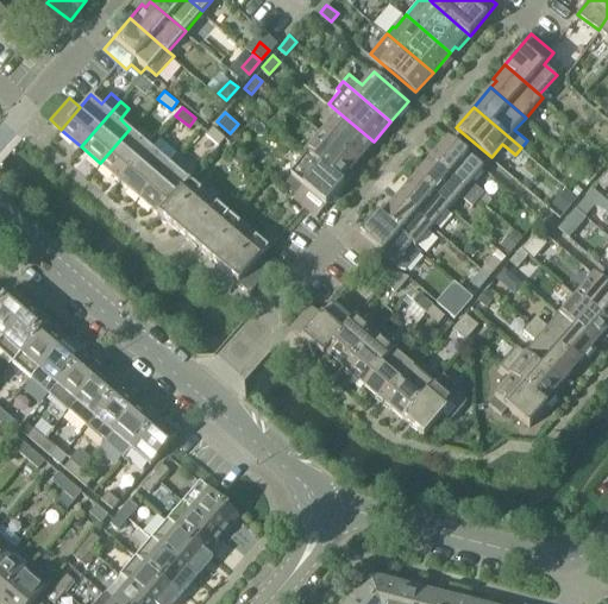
[(338,112),(323,131),(357,161),(374,142),(338,112)]
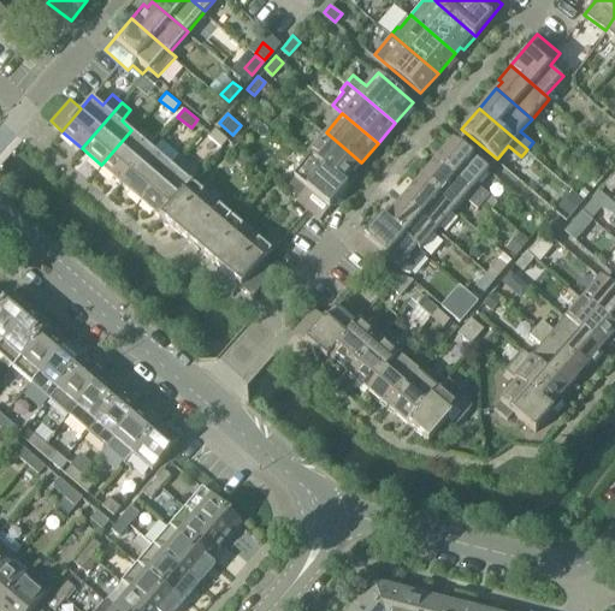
[(228,137),(214,126),(208,136),(220,146),(228,137)]
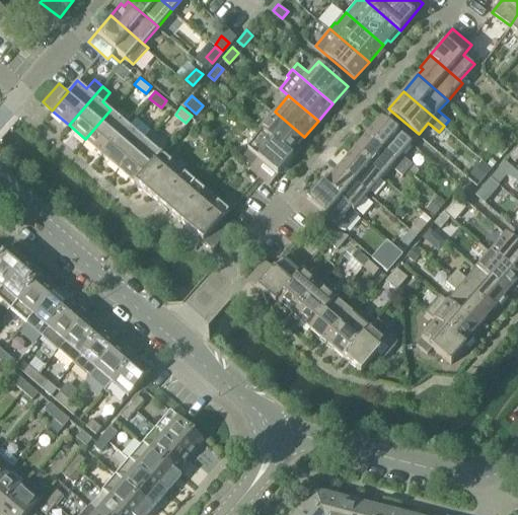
[(128,124),(111,109),(85,139),(102,153),(128,124)]
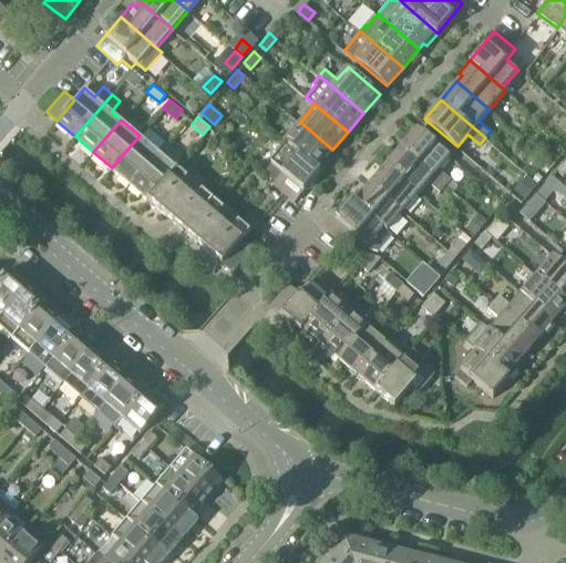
[(332,150),(300,122),(284,141),(287,143),(319,171),(330,159),(328,155),(332,150)]
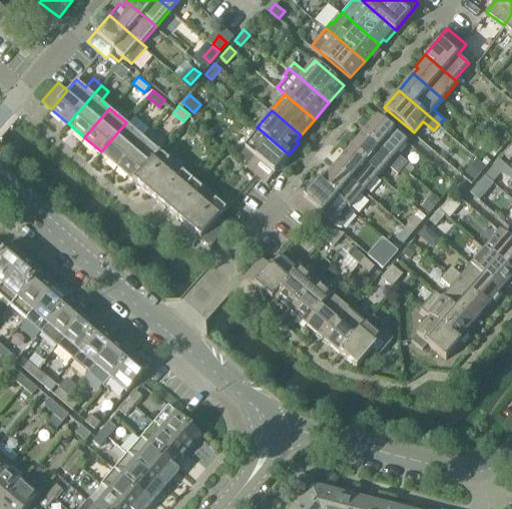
[(363,132),(403,166),(405,165),(411,170),(414,165),(398,151),(407,140),(378,115),(363,132)]
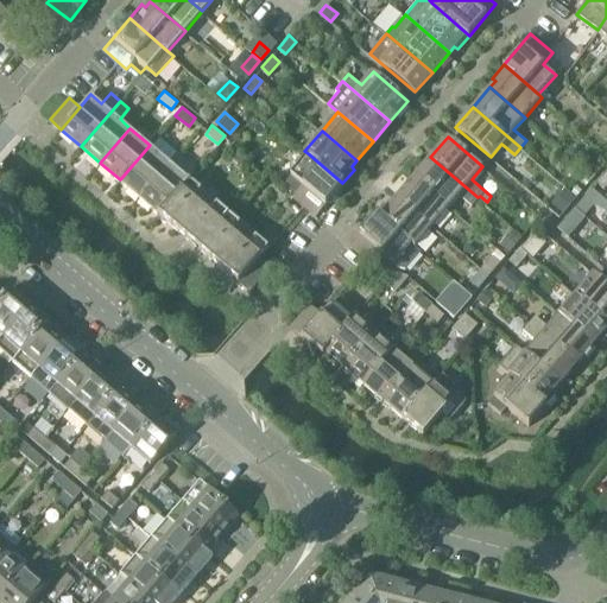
[(150,145),(120,179),(140,196),(170,162),(150,145)]
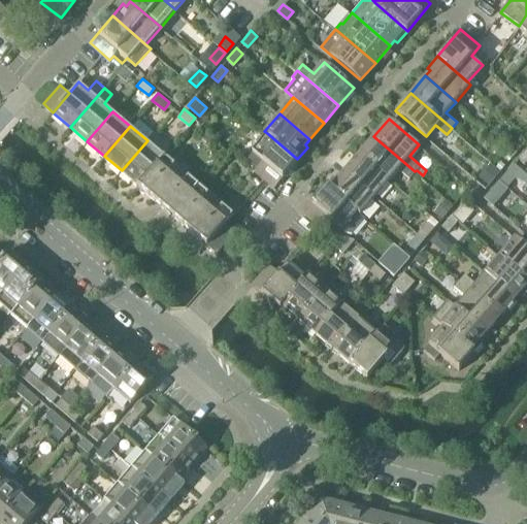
[(297,159),(267,133),(248,156),(258,165),(255,169),(274,187),(297,159)]
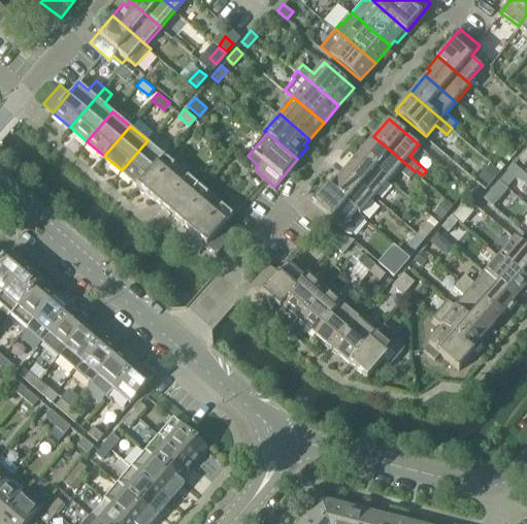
[(373,136),(359,153),(390,178),(399,168),(409,177),(415,171),(373,136)]
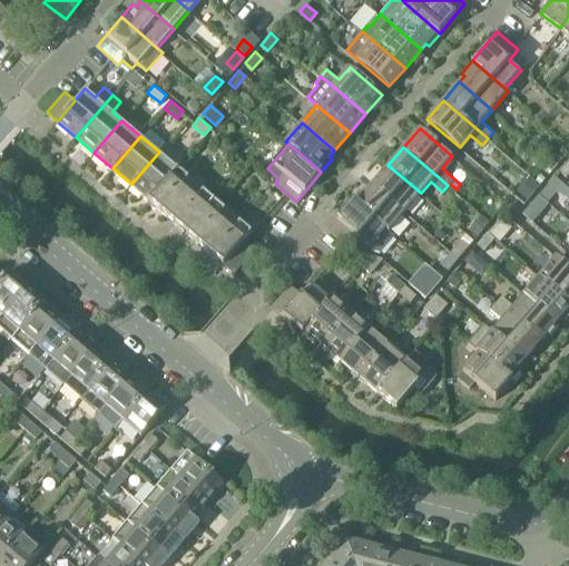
[(556,149),(549,158),(556,164),(563,156),(556,149)]
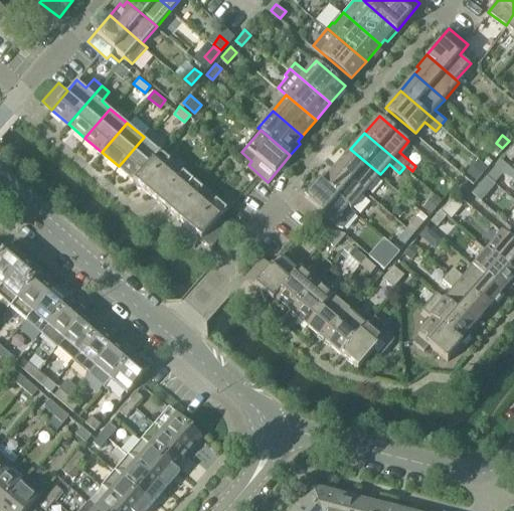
[(144,137),(119,166),(135,181),(160,151),(144,137)]
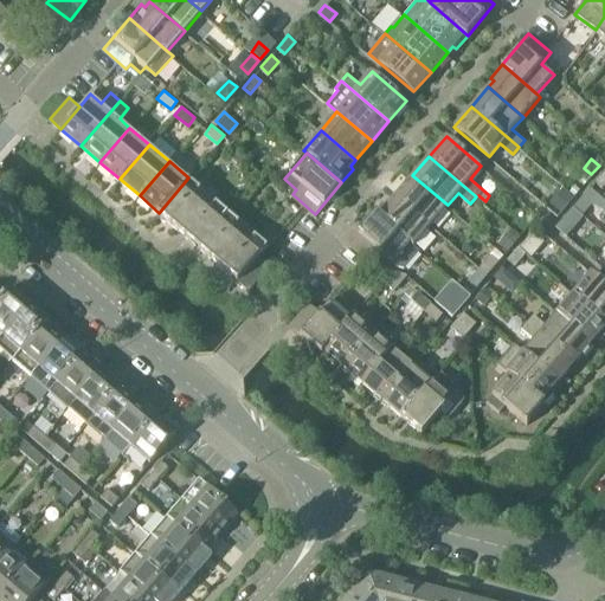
[(591,174),(584,168),(575,176),(584,183),(591,174)]
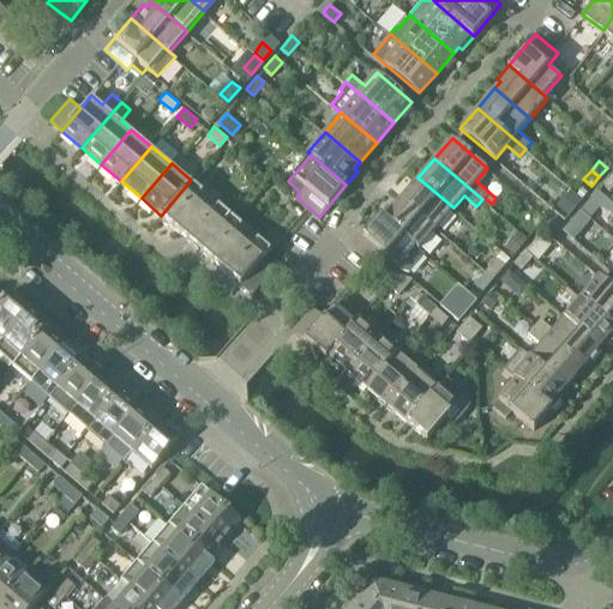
[(612,170),(601,182),(610,190),(612,185),(612,170)]
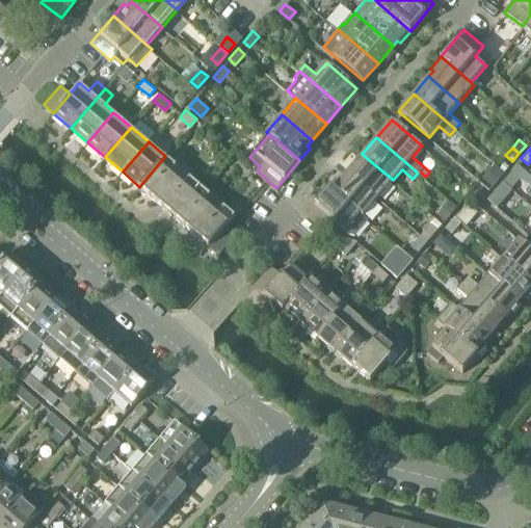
[(393,180),(362,154),(347,172),(377,198),(393,180)]
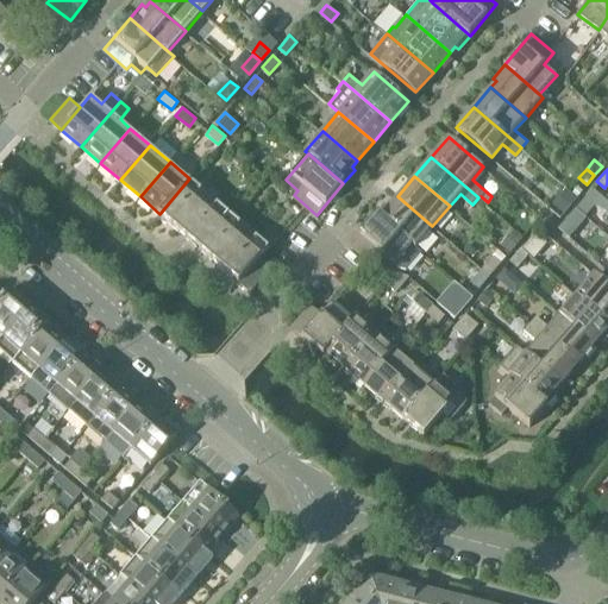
[(160,214),(175,227),(192,240),(207,255),(223,268),(250,291),(271,266),(259,257),(279,234),(271,228),(262,240),(252,233),(237,219),(221,206),(205,193),(189,178),(160,214)]
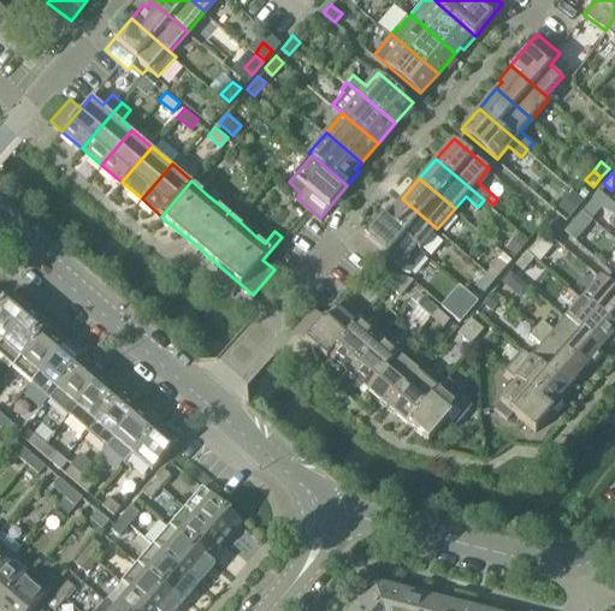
[(571,221),(565,229),(575,238),(581,230),(593,218),(591,217),(601,206),(614,217),(614,202),(598,189),(581,208),(571,221)]
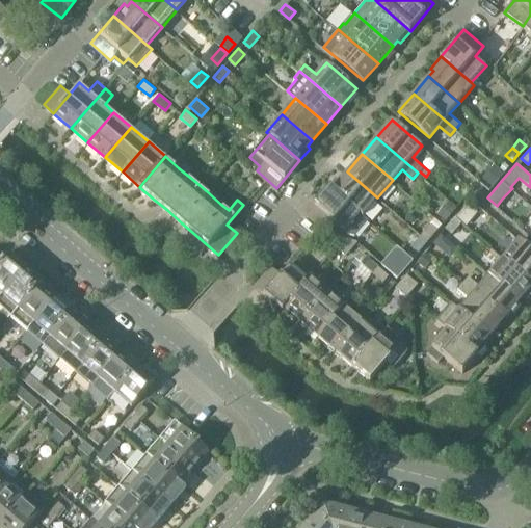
[(483,176),(493,183),(502,173),(492,165),(483,176)]
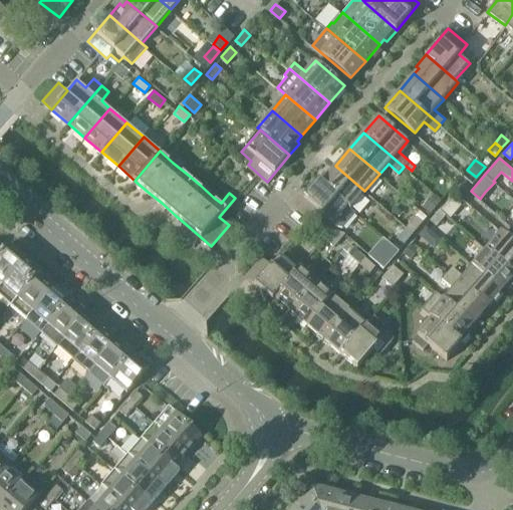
[(328,168),(318,180),(350,208),(364,191),(335,166),(331,171),(328,168)]
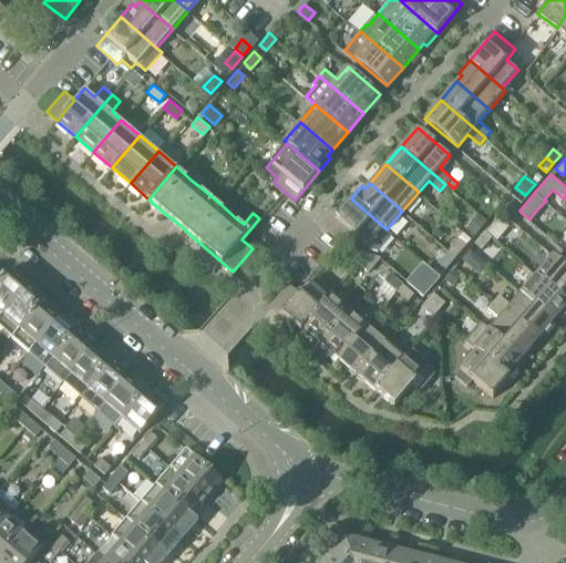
[(387,229),(351,198),(327,227),(348,246),(357,235),(368,245),(371,248),(379,249),(392,234),(387,229)]
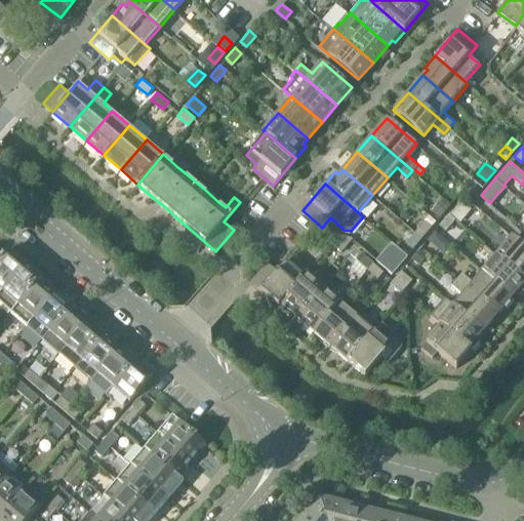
[(431,209),(439,215),(442,213),(449,203),(441,197),(431,209)]
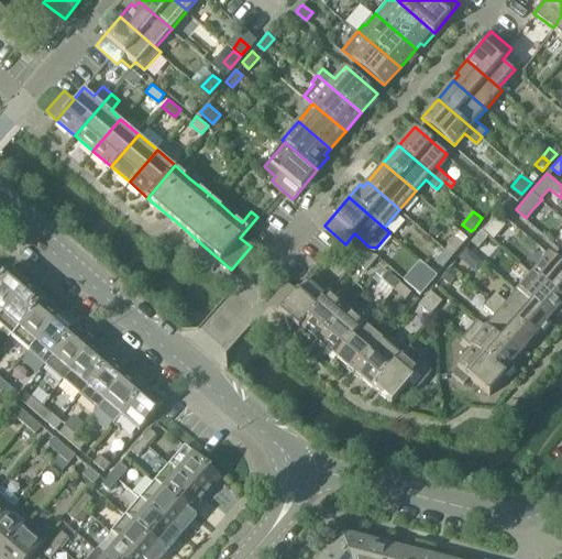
[(495,214),(483,228),(494,237),(506,223),(495,214)]
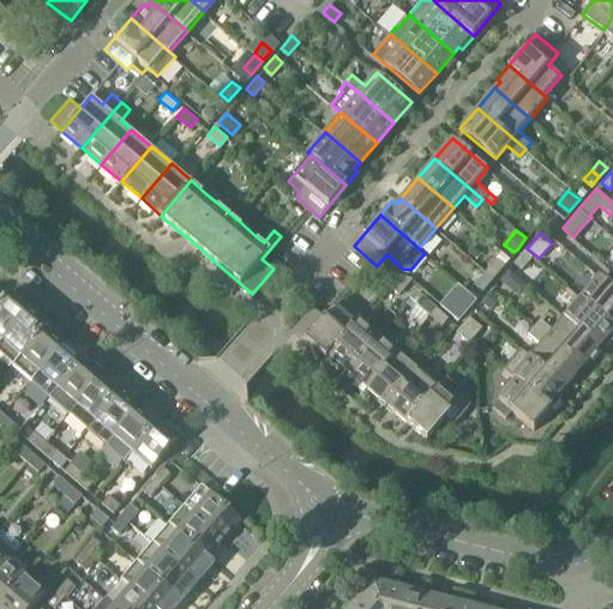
[(524,248),(514,261),(521,267),(533,254),(524,248)]
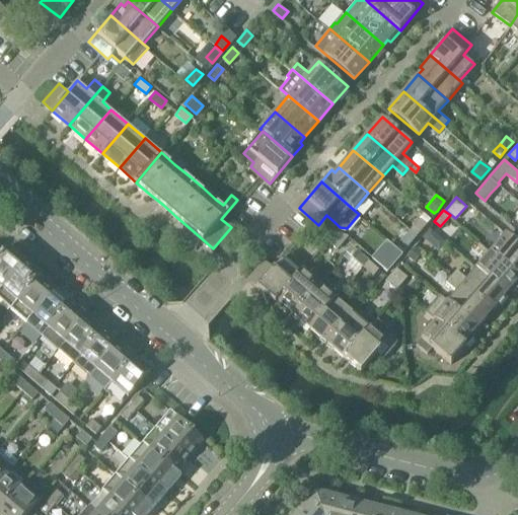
[(420,218),(411,228),(417,234),(426,223),(420,218)]
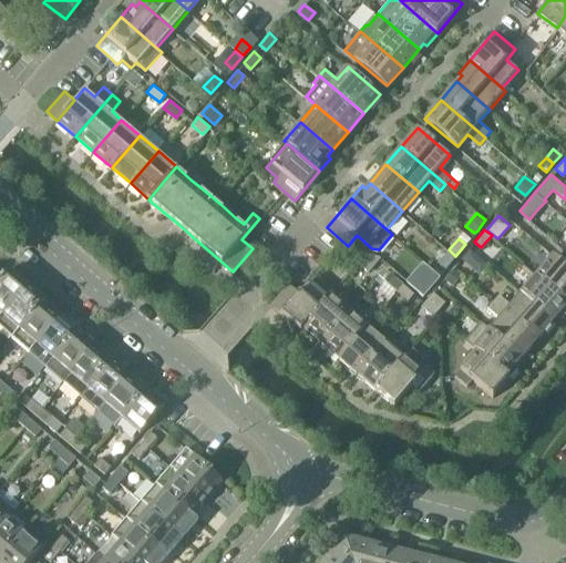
[(455,256),(449,249),(438,262),(445,267),(455,256)]
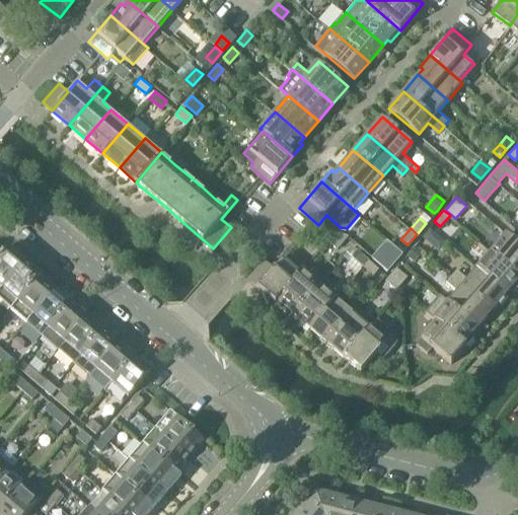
[(340,243),(345,238),(348,234),(347,233),(335,230),(329,235),(340,243)]
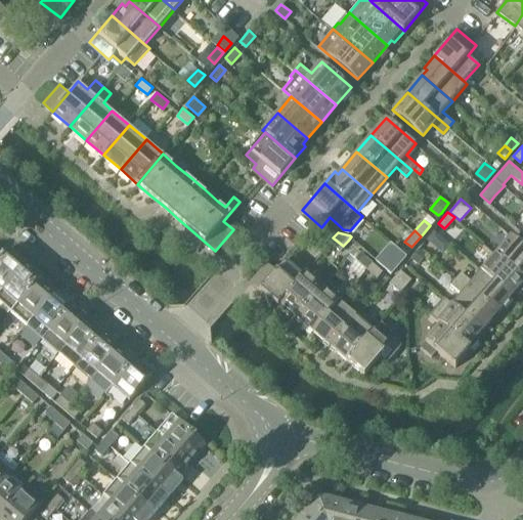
[(522,245),(511,234),(495,252),(522,275),(522,245)]
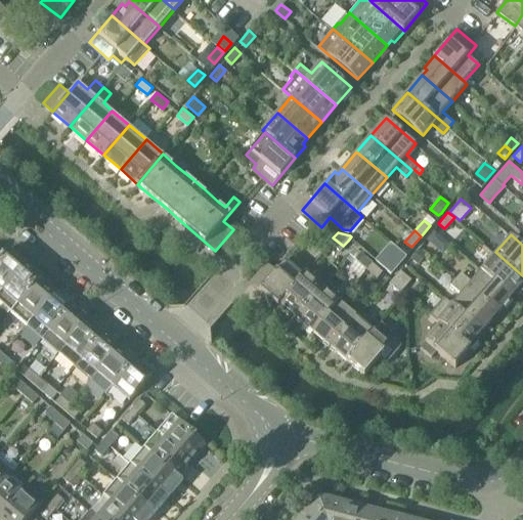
[(0,288),(24,261),(7,247),(0,254),(0,288)]
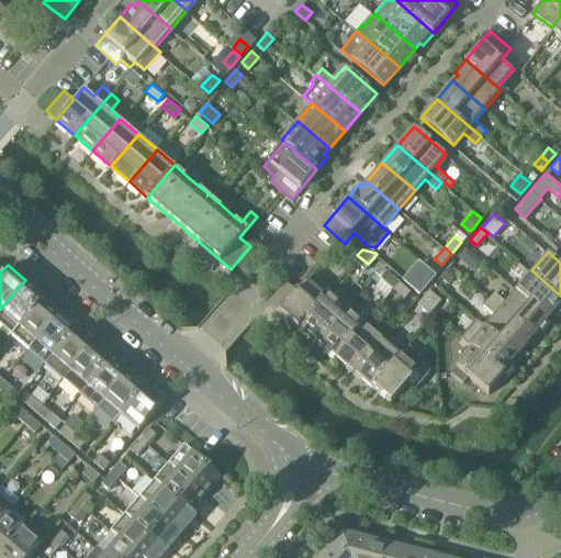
[(449,265),(440,275),(449,281),(458,271),(449,265)]
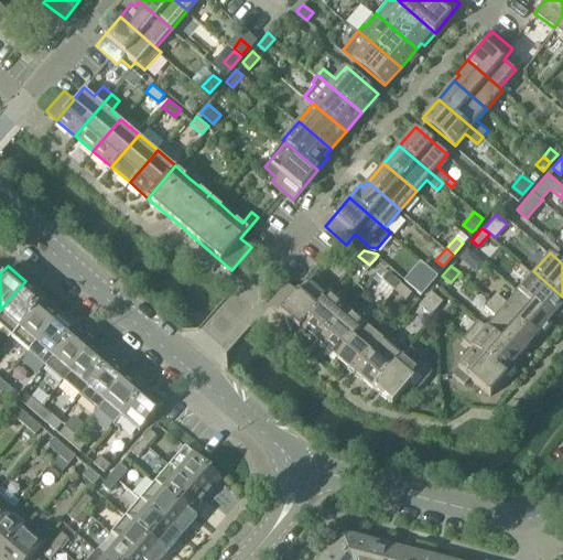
[(420,280),(426,286),(437,273),(431,268),(420,280)]
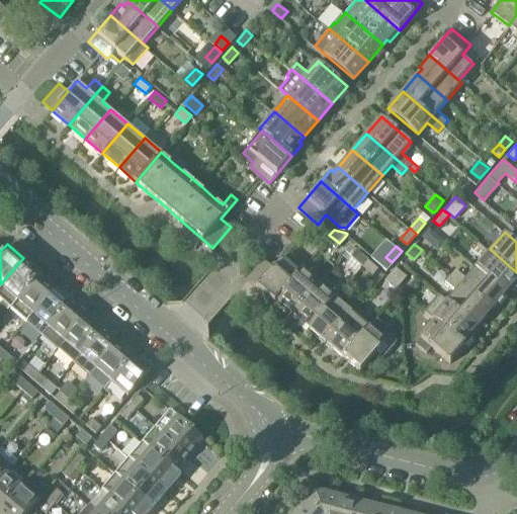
[(363,265),(368,258),(356,248),(351,255),(363,265)]
